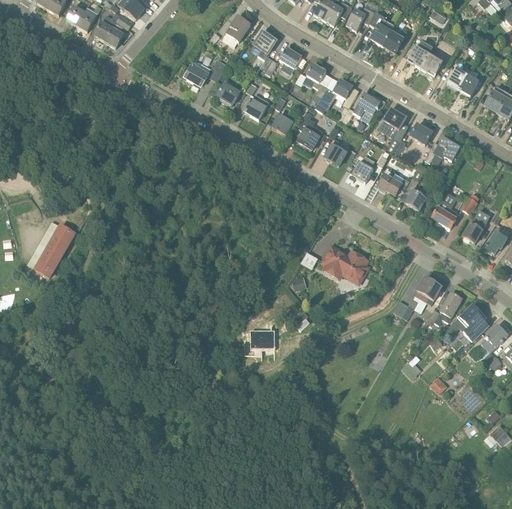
[(48,9),(52,0),(38,0),(37,3),(48,9)]
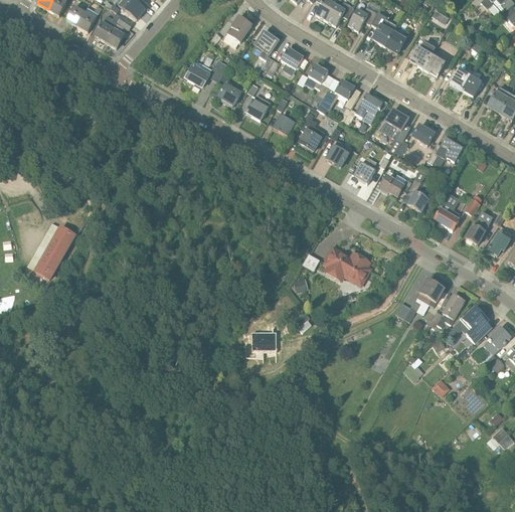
[(52,0),(48,9),(59,15),(66,3),(61,0),(52,0)]
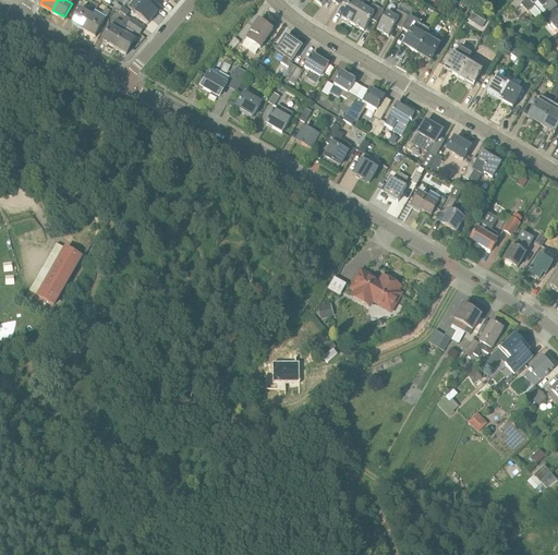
[(148,21),(157,11),(145,0),(143,0),(135,9),(148,21)]
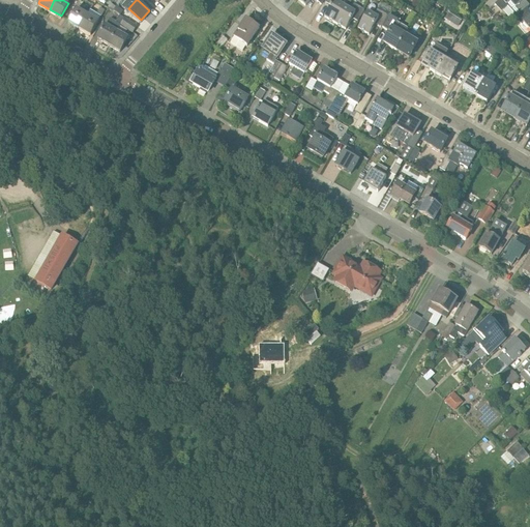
[(334,21),(345,4),(339,1),(340,0),(325,0),(330,4),(324,15),(334,21)]
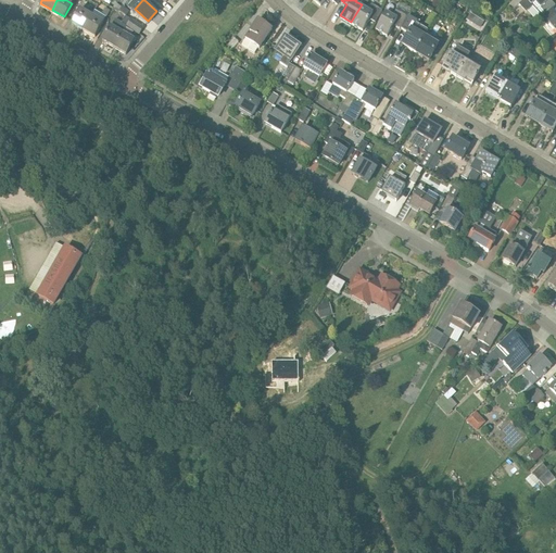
[(542,14),(552,5),(555,3),(552,0),(509,0),(506,3),(512,9),(519,2),(526,9),(532,3),(542,14)]
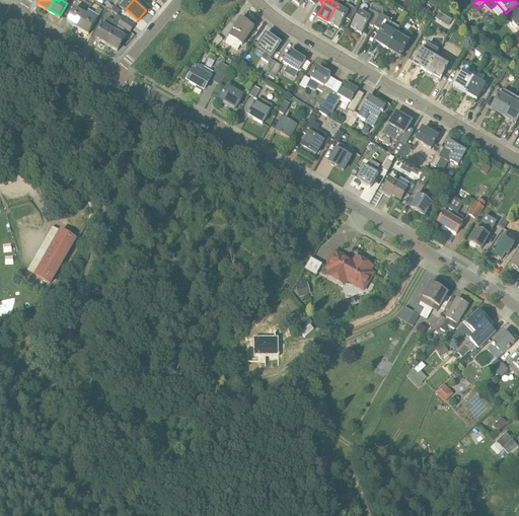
[(338,4),(327,20),(339,26),(345,15),(350,19),(357,7),(346,2),(343,7),(338,4)]
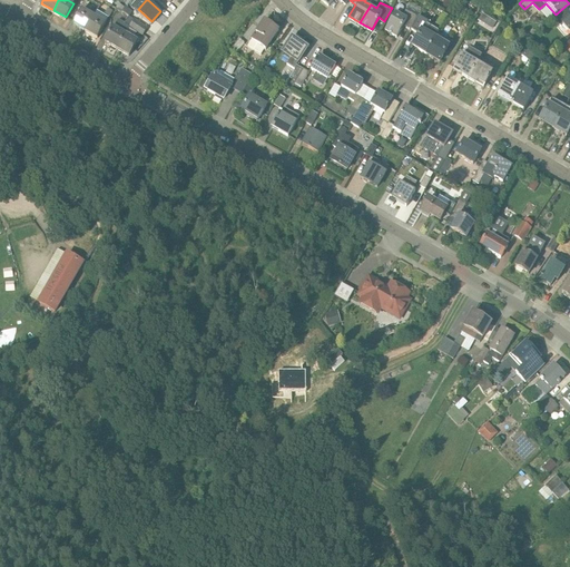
[(129,13),(129,15),(133,8),(125,5),(123,10),(129,13)]
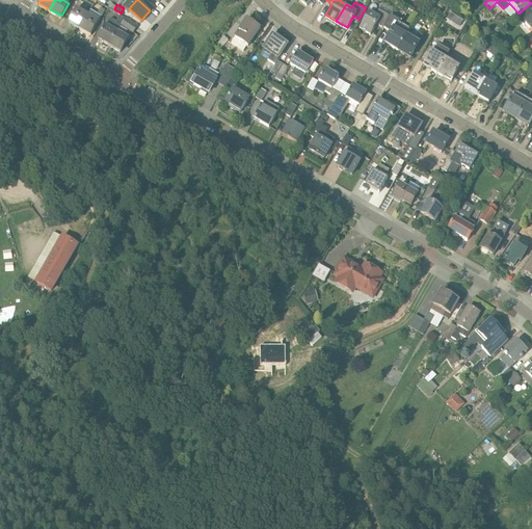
[(102,15),(106,7),(101,5),(97,12),(102,15)]
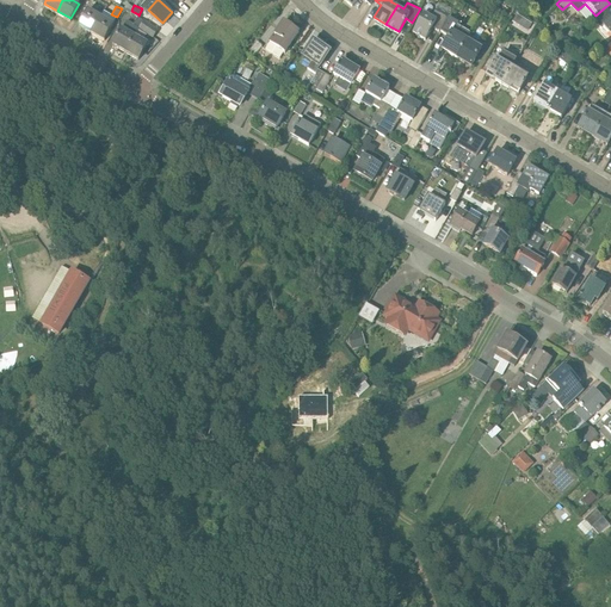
[(610,11),(606,6),(596,16),(594,18),(602,25),(603,24),(610,32),(610,11)]
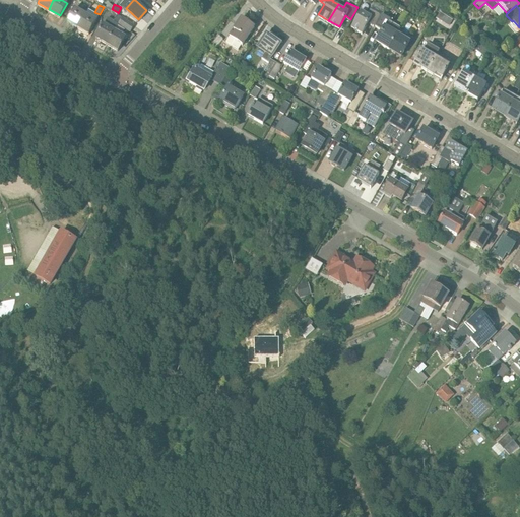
[(78,26),(85,12),(74,6),(67,19),(78,26)]
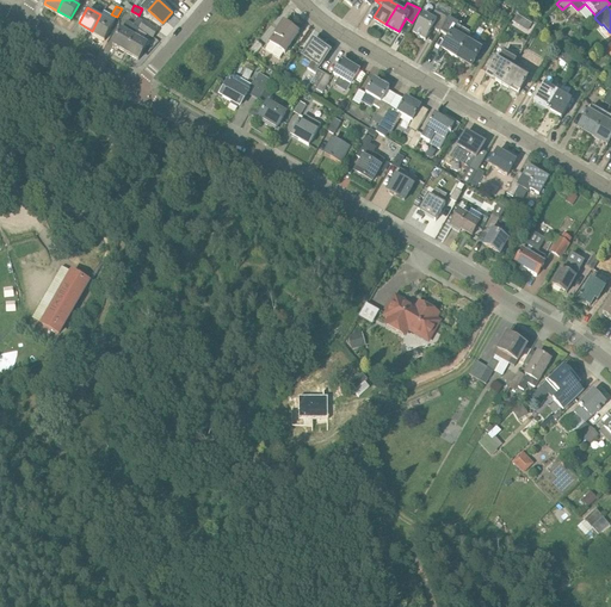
[(446,16),(434,8),(430,16),(424,11),(412,30),(425,37),(432,25),(438,29),(446,16)]
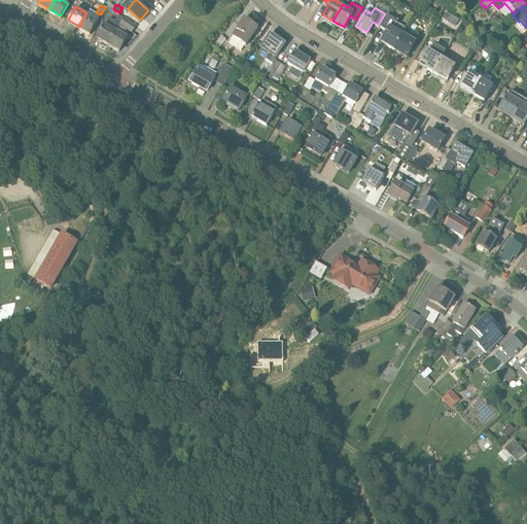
[(86,12),(79,27),(90,33),(98,19),(92,15),(86,12)]
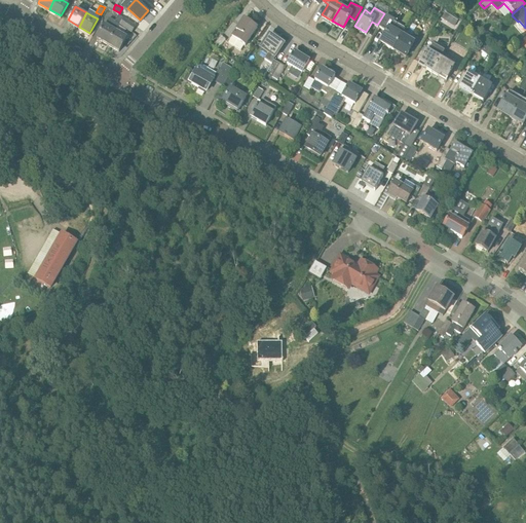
[(123,15),(119,13),(119,12),(115,19),(109,15),(106,23),(104,23),(97,37),(108,43),(116,29),(119,23),(123,15)]
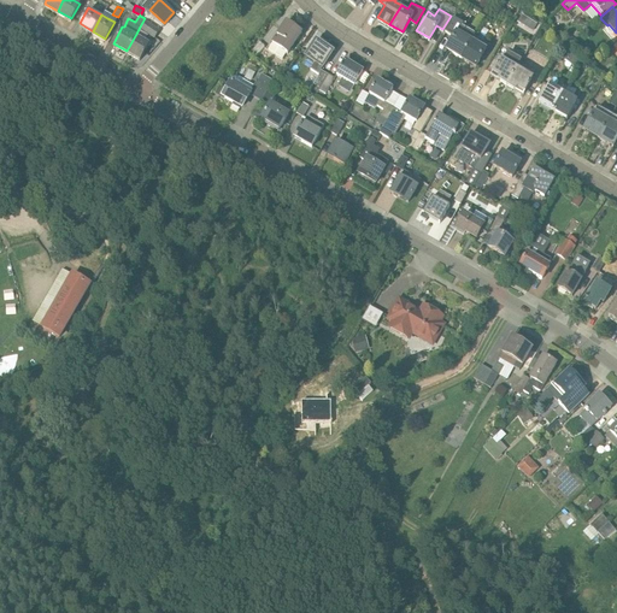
[(140,27),(154,36),(159,29),(159,28),(145,18),(140,27)]
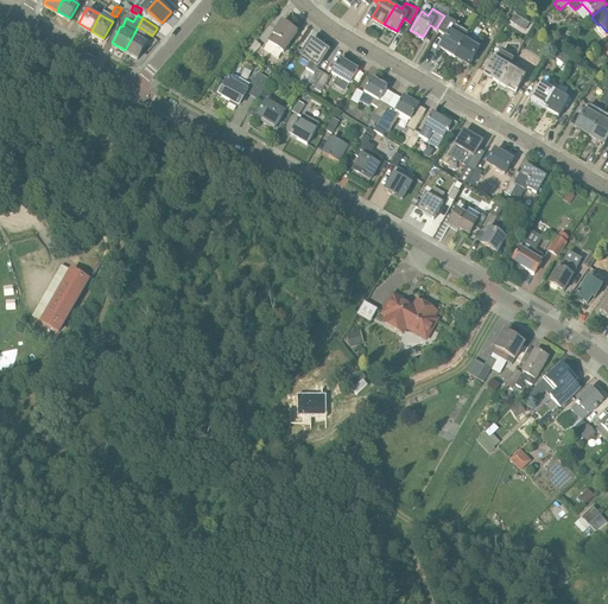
[(278,57),(297,29),(283,19),(273,33),(274,35),(273,37),(271,36),(267,40),(268,42),(264,48),(278,57)]
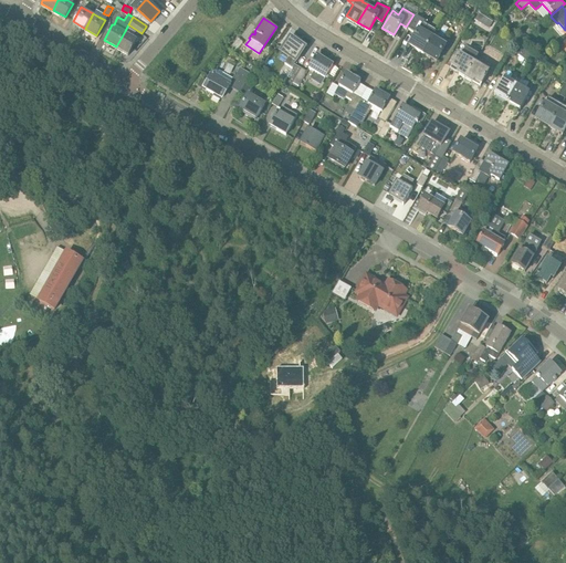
[(423,51),(435,32),(421,24),(419,29),(419,28),(410,44),(423,51)]
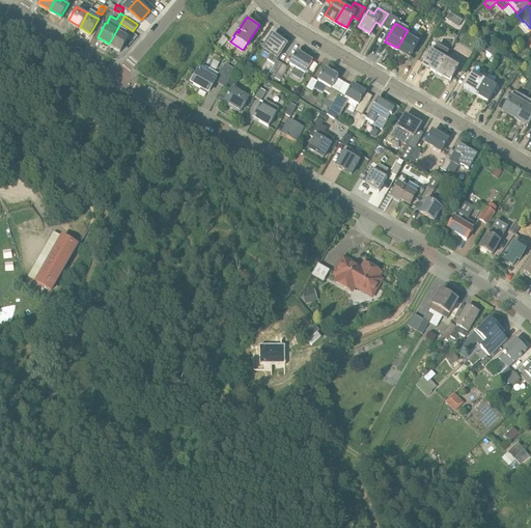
[(117,29),(109,44),(120,50),(128,35),(117,29)]
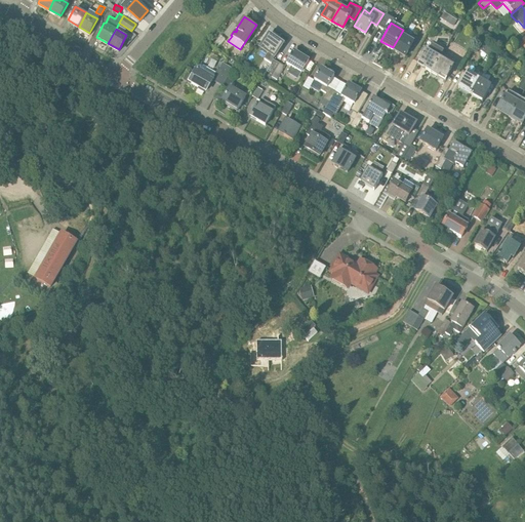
[(403,30),(393,47),(405,54),(413,40),(415,37),(403,30)]
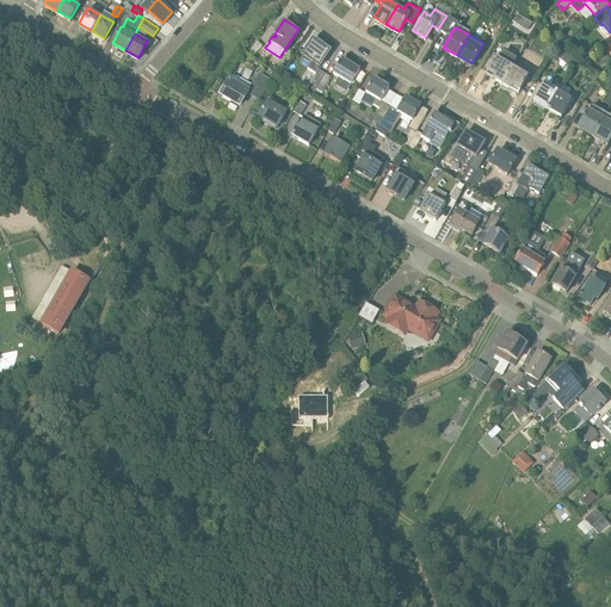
[(254,54),(260,45),(263,43),(257,38),(248,49),(254,54)]
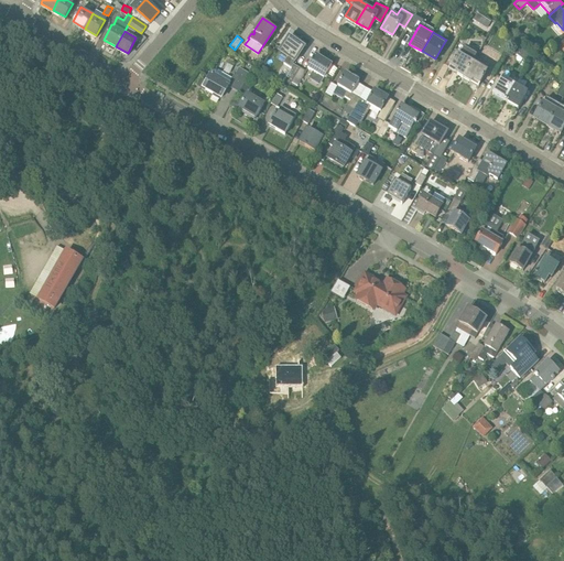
[(293,78),(300,67),(292,62),(293,61),(294,61),(304,46),(289,36),(279,50),(286,56),(283,61),(292,66),(286,74),(293,78)]
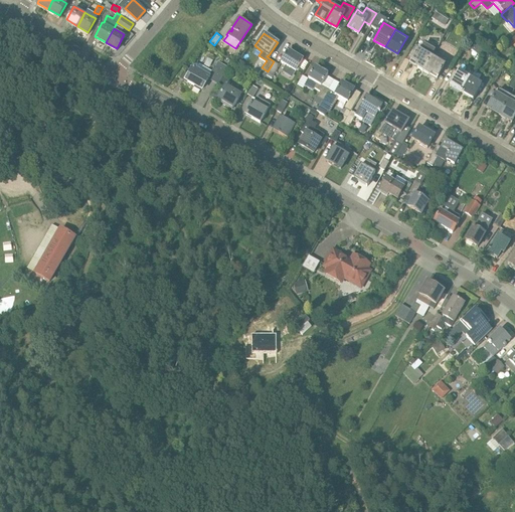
[(474,40),(471,43),(469,45),(482,55),(486,49),(474,40)]
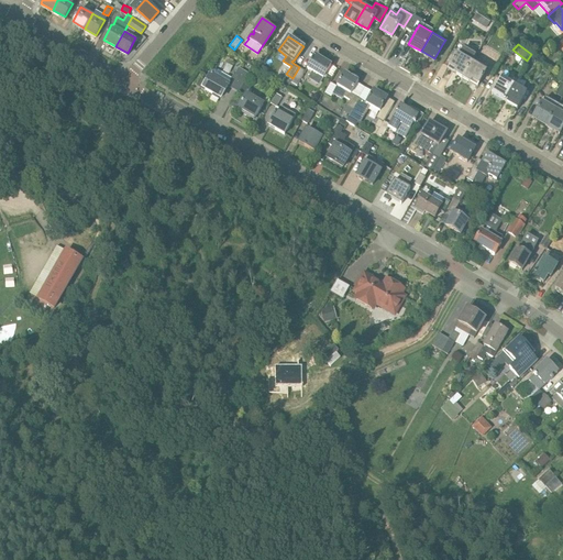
[(463,75),(471,61),(475,53),(463,46),(459,53),(456,52),(450,64),(456,68),(455,70),(463,75)]
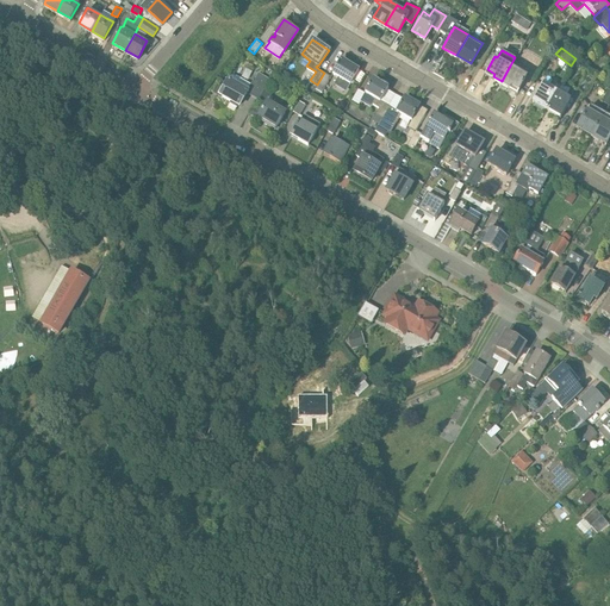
[(349,83),(359,68),(341,57),(332,73),(338,76),(336,81),(337,83),(343,88),(346,87),(349,82),(349,83)]
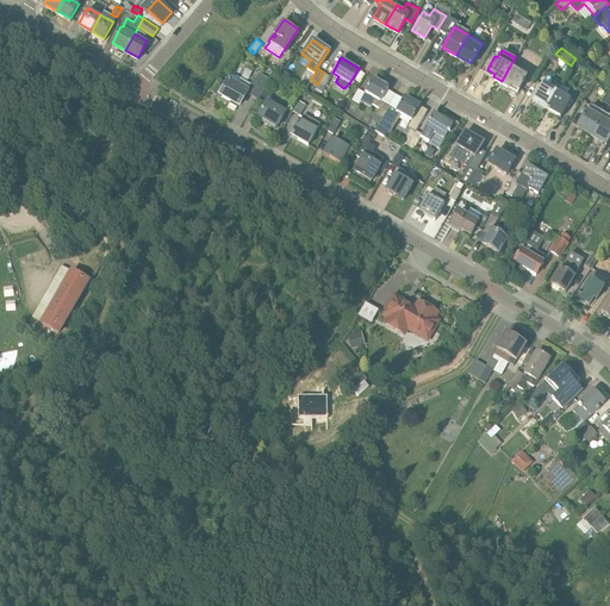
[(510,66),(502,81),(510,86),(511,83),(518,88),(526,75),(510,66)]
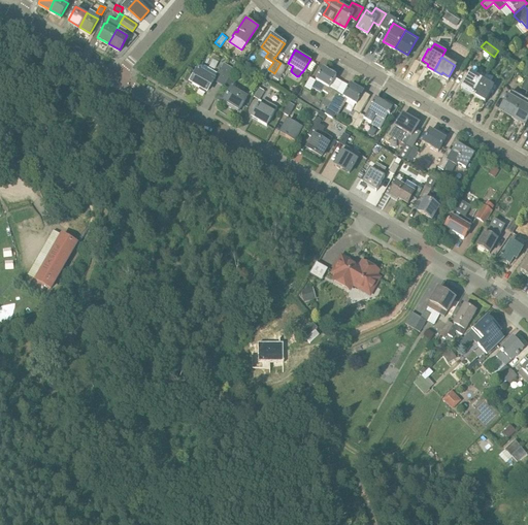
[(218,71),(204,63),(200,64),(199,67),(198,66),(191,80),(199,86),(198,88),(204,91),(206,89),(207,89),(213,78),(223,84),(230,70),(232,66),(224,61),(221,65),(218,71)]
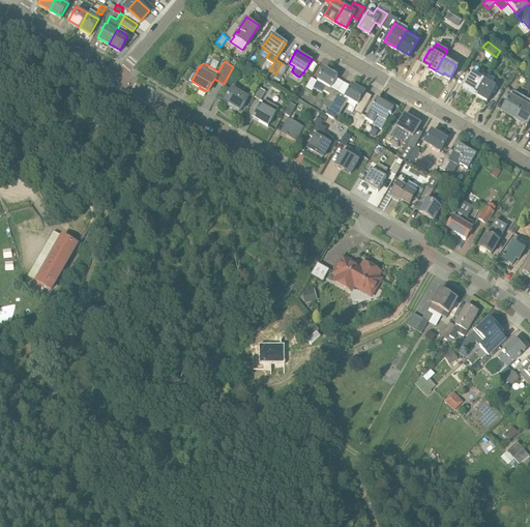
[(273,76),(278,79),(287,65),(282,63),(275,74),(273,76)]
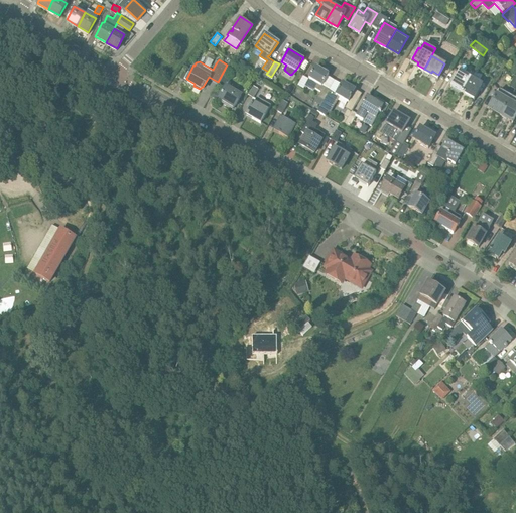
[(320,102),(329,89),(321,84),(329,72),(315,65),(307,78),(316,83),(314,87),(320,90),(315,99),(320,102)]
